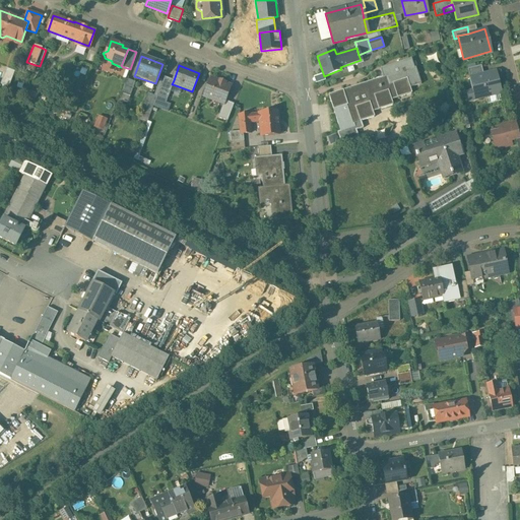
[(475,89),(477,98),(501,91),(496,71),(483,74),(480,65),(467,69),(472,89),(475,89)]
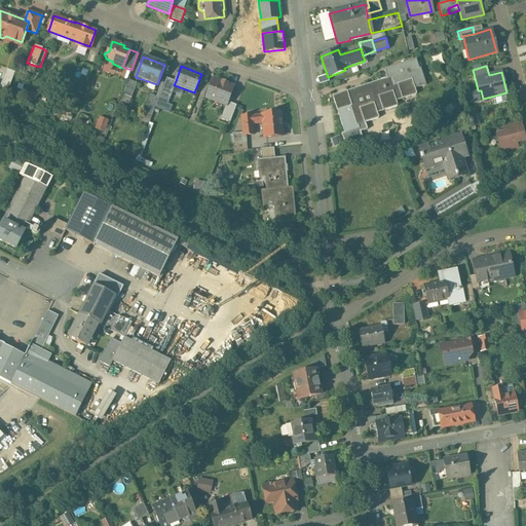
[(344,132),(340,134),(344,145),(363,140),(360,132),(367,128),(366,122),(378,118),(377,112),(397,106),(396,101),(416,95),(411,79),(393,84),(391,76),(332,96),(344,132)]
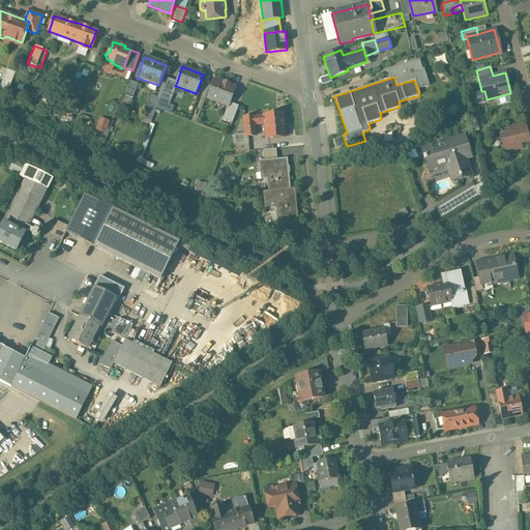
[(175,86),(177,82),(168,78),(162,92),(172,96),(176,86),(175,86)]
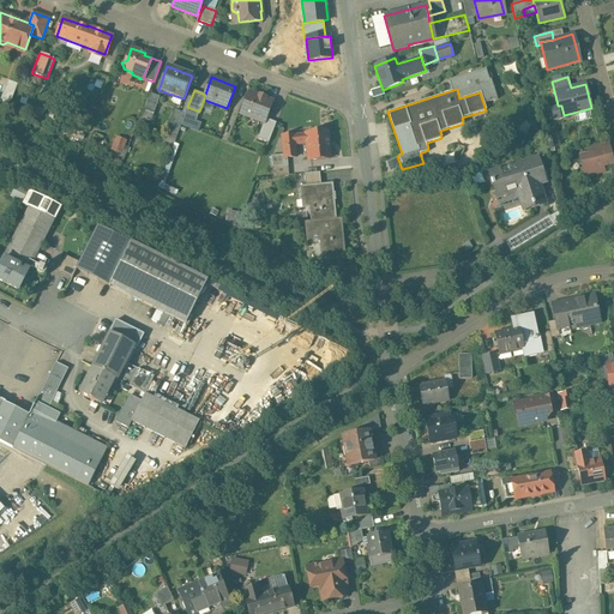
[(160,97),(149,92),(143,110),(154,114),(160,97)]
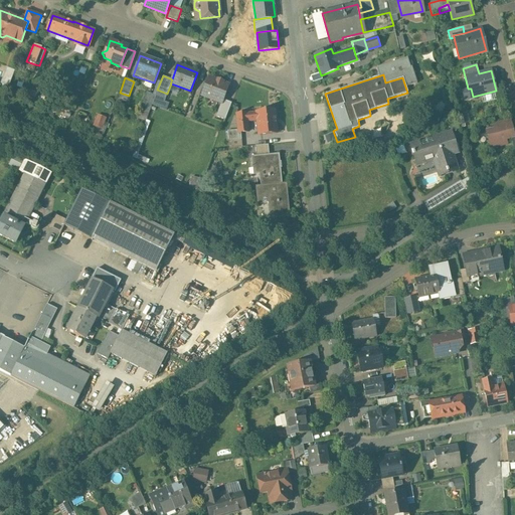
[(217,80),(208,77),(201,96),(220,103),(221,104),(222,100),(228,84),(222,82),(222,81),(217,79),(217,80)]
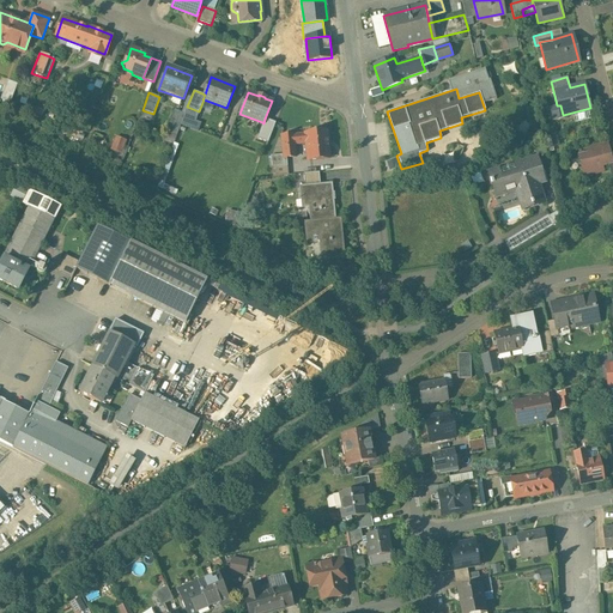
[(201,109),(211,113),(214,104),(204,101),(201,109)]
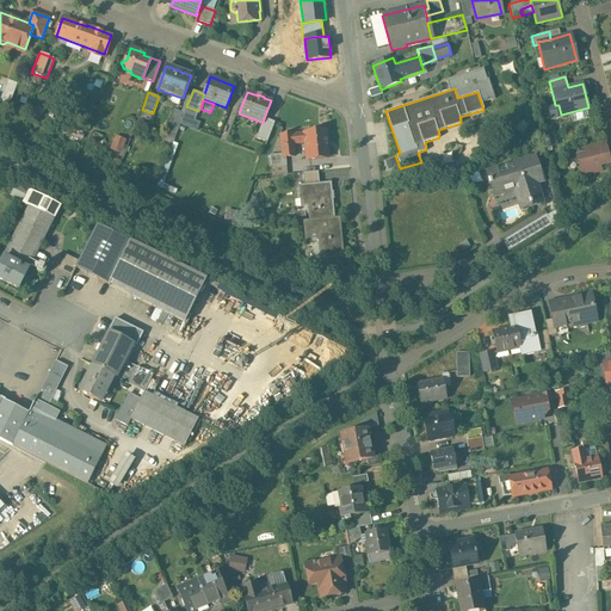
[(555,105),(548,107),(550,119),(562,117),(561,115),(559,105),(555,105)]
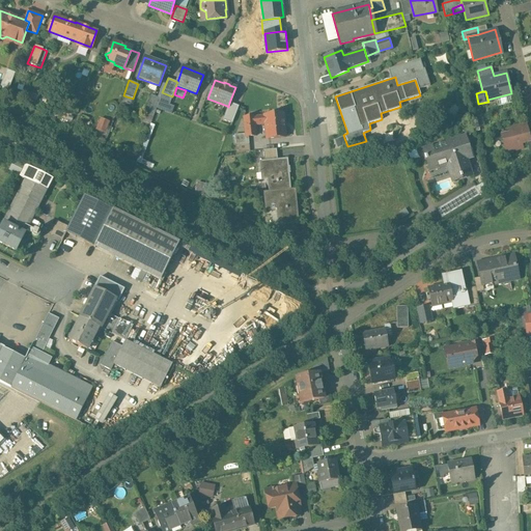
[(172,96),(162,92),(160,99),(170,103),(172,96)]
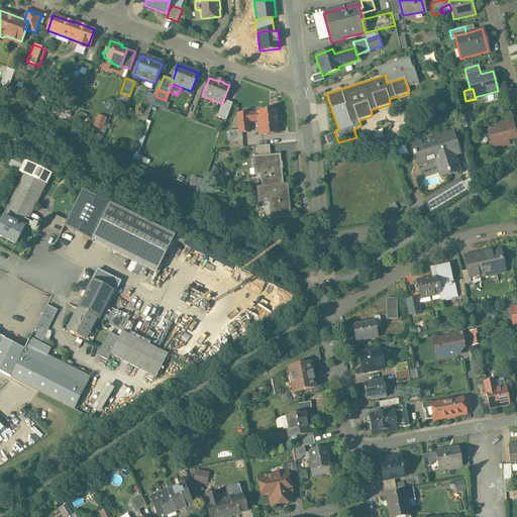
[(156,96),(146,92),(139,111),(148,115),(156,96)]
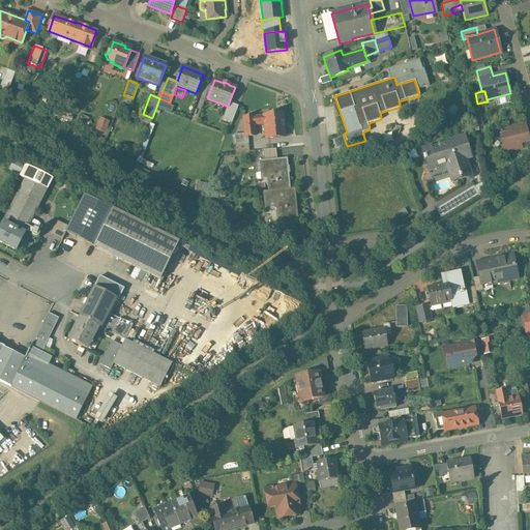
[(228,107),(227,106),(222,120),(231,123),(238,106),(229,102),(228,107)]
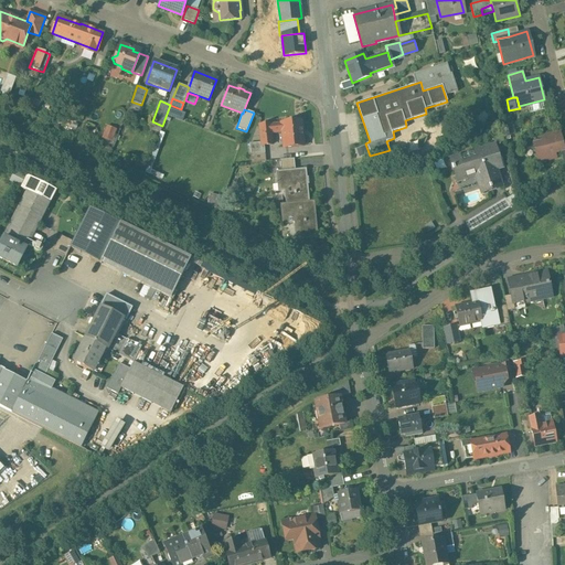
[(300,121),(276,123),(277,131),(283,131),(284,147),(304,146),(300,121)]
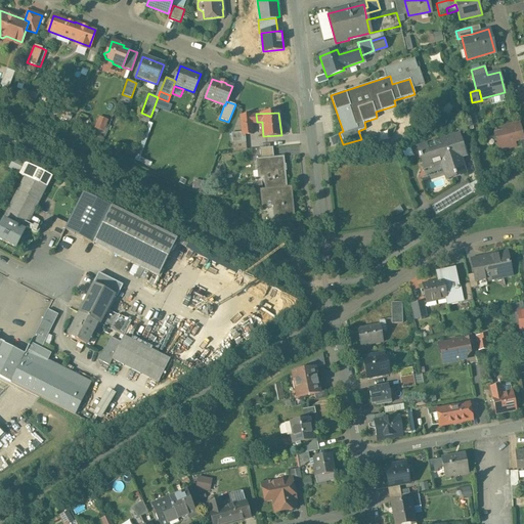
[(257,122),(256,114),(239,116),(242,134),(252,134),(252,123),(257,122)]
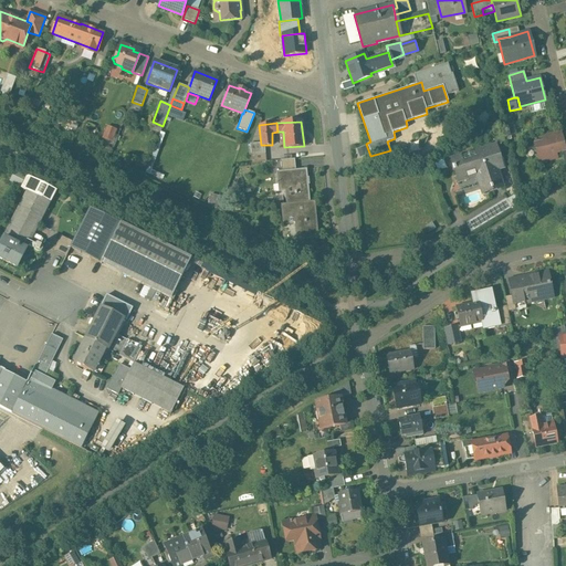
[(545,142),(536,145),(541,161),(551,159),(548,155),(562,150),(558,133),(544,136),(545,142)]
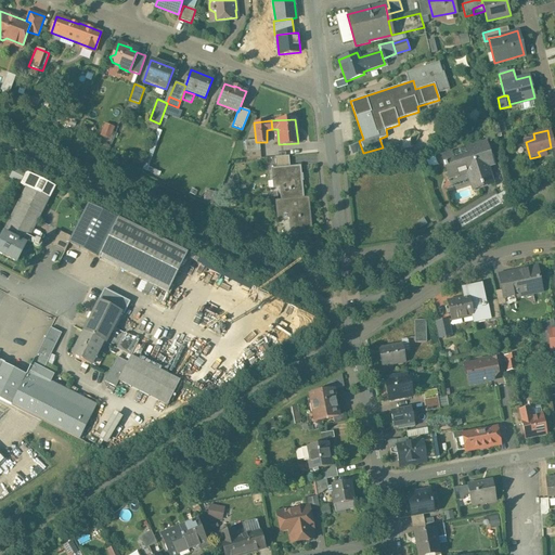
[(486,142),(442,156),(446,164),(442,165),(443,169),(446,168),(449,179),(467,172),(473,190),(492,183),(488,167),(492,165),(486,142)]
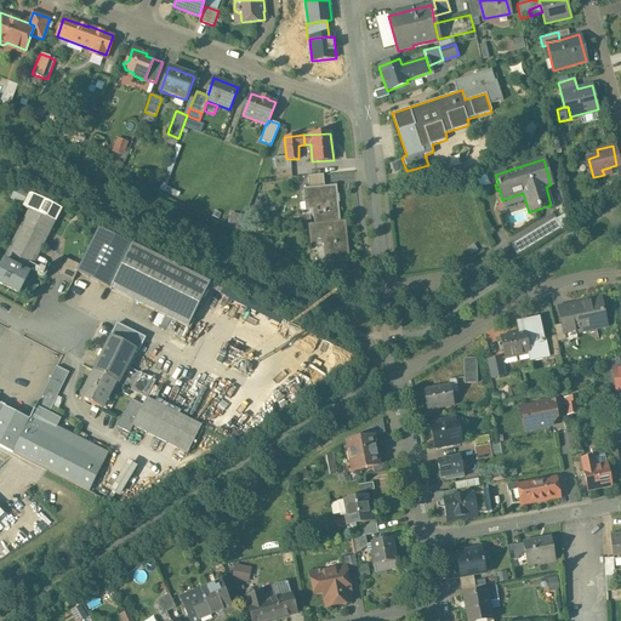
[(291,169),(274,167),(275,178),(291,177),(291,169)]
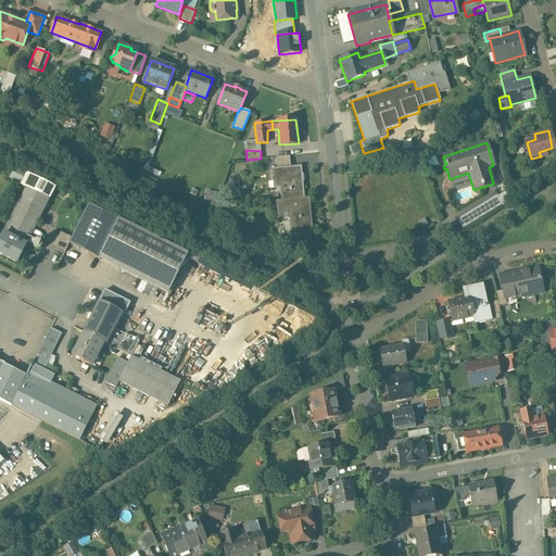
[(275,156),(276,168),(290,167),(289,156),(275,156)]
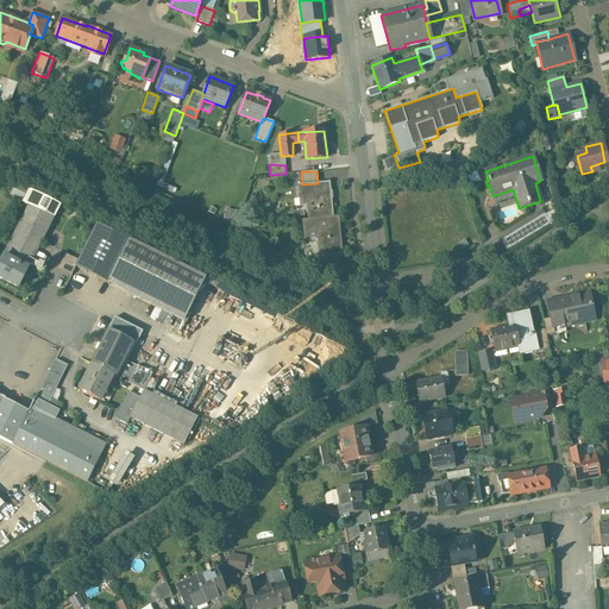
[(307,198),(308,220),(333,218),(330,182),(318,183),(302,184),(297,184),(299,199),(307,198)]
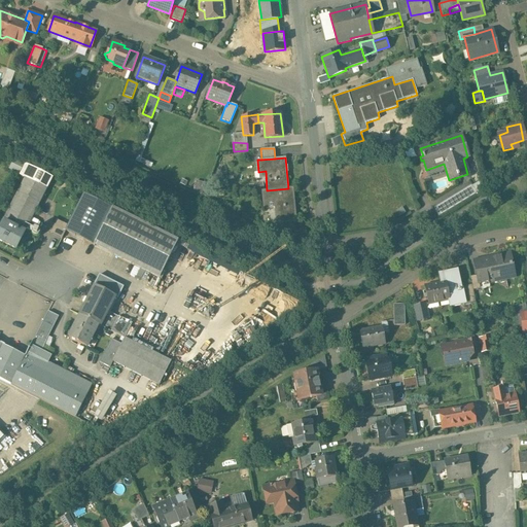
[(18,174),(24,177),(45,188),(51,177),(24,163),(18,174)]
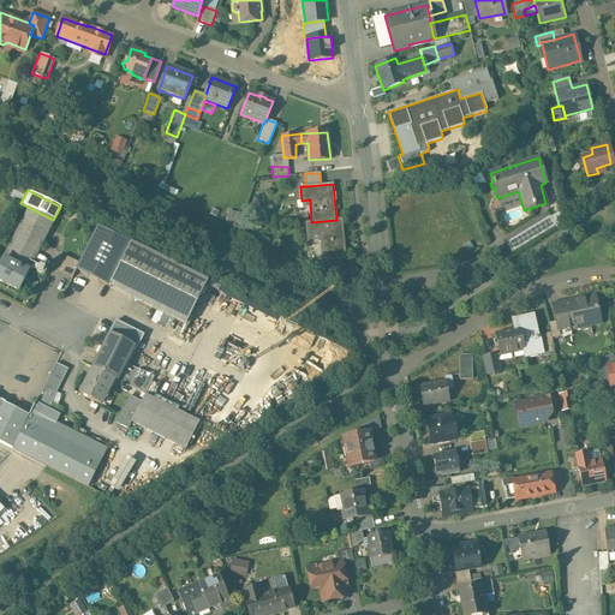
[(53,220),(28,207),(0,261),(0,279),(18,288),(53,220)]
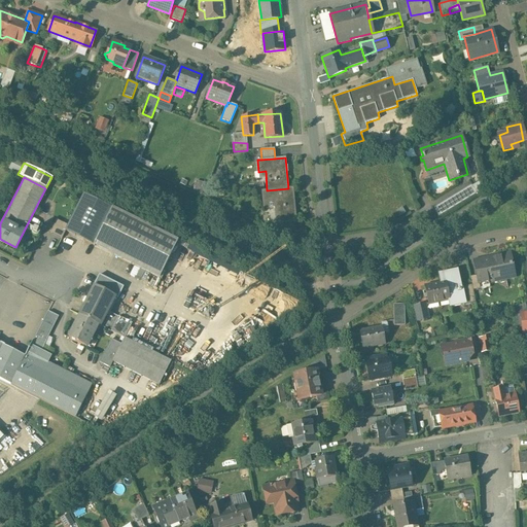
[(482,180),(433,209),(438,217),(485,188),(482,180)]
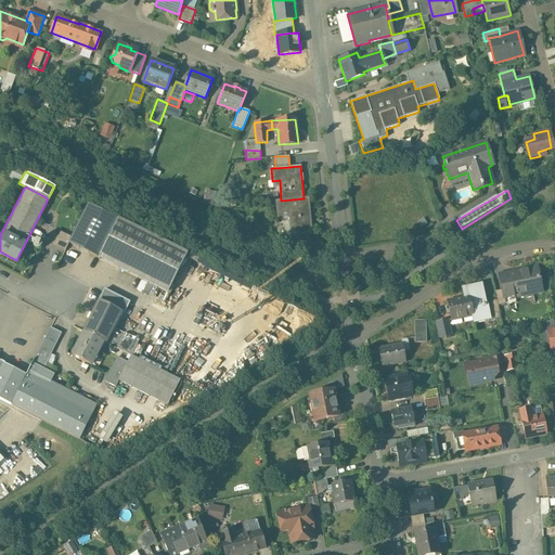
[(281,201),(275,201),(275,215),(288,214),(291,235),(309,234),(311,234),(308,198),(304,198),(281,201)]
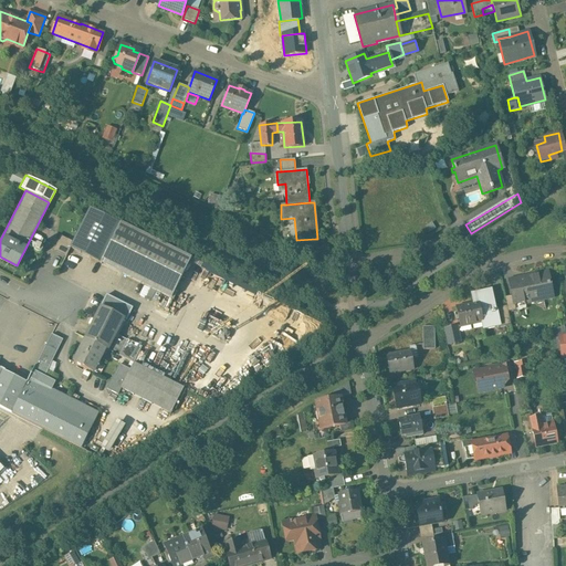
[(119,222),(88,207),(72,241),(69,248),(100,263),(119,222)]
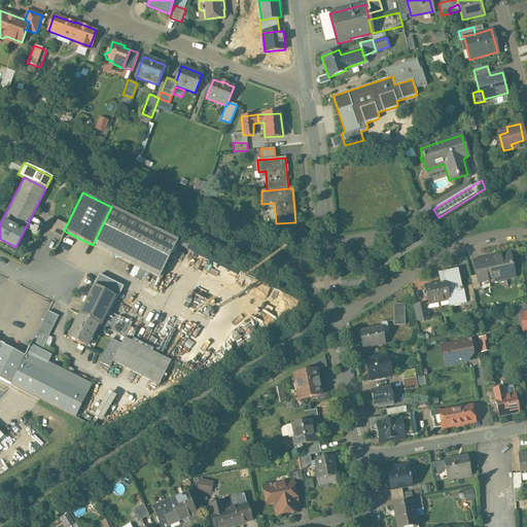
[(111,207),(93,245),(159,278),(177,240),(111,207)]
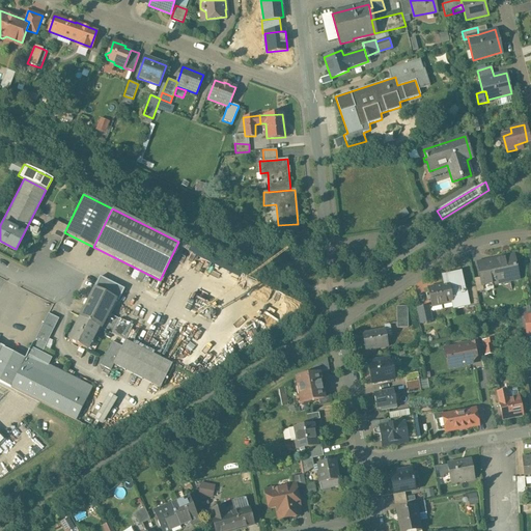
[(406,208),(397,214),(401,219),(409,215),(406,208)]
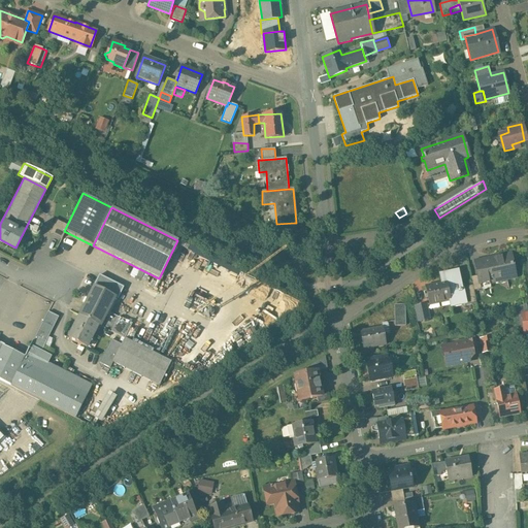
[(64,231),(67,225),(55,220),(48,232),(60,238),(64,231)]
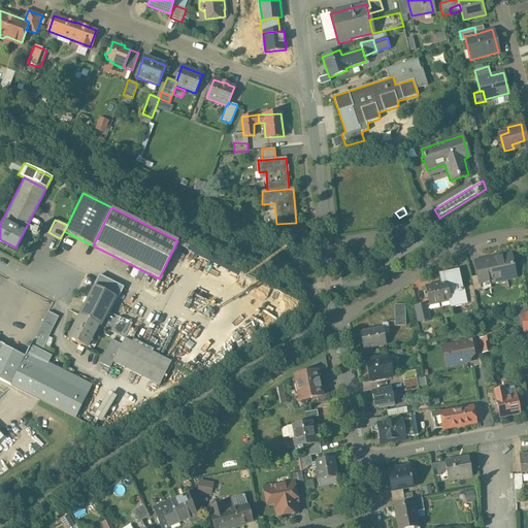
[(294,223),(276,224),(277,232),(294,230),(294,223)]
